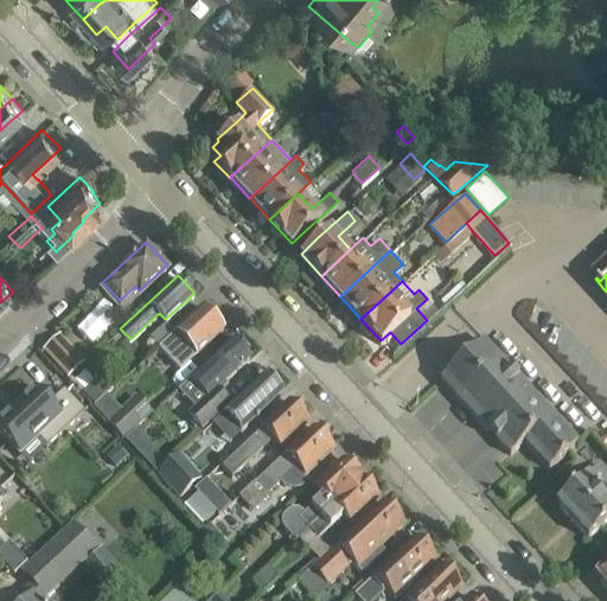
[(159,345),(180,368),(206,341),(224,326),(203,304),(185,319),(159,345)]
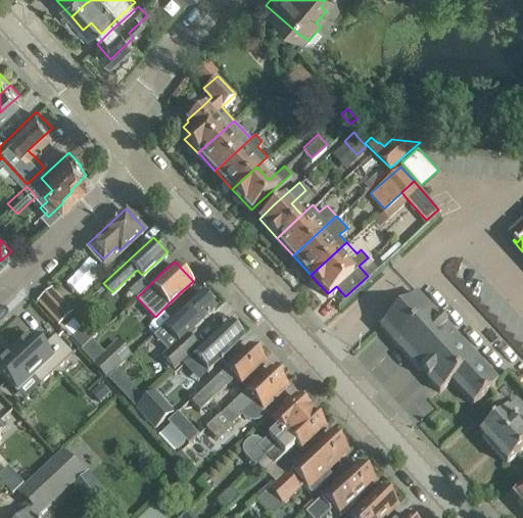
[(38,297),(51,313),(59,321),(74,308),(52,284),(38,297)]
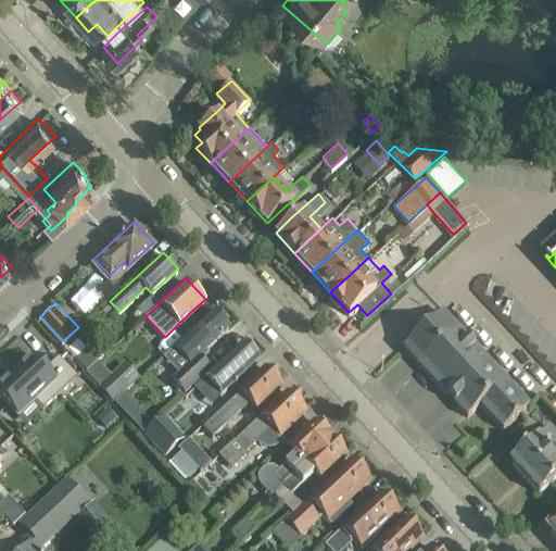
[(190,359),(173,375),(184,387),(194,377),(209,364),(200,355),(207,349),(206,347),(229,325),(226,322),(228,320),(218,309),(216,311),(213,308),(175,343),(190,359)]
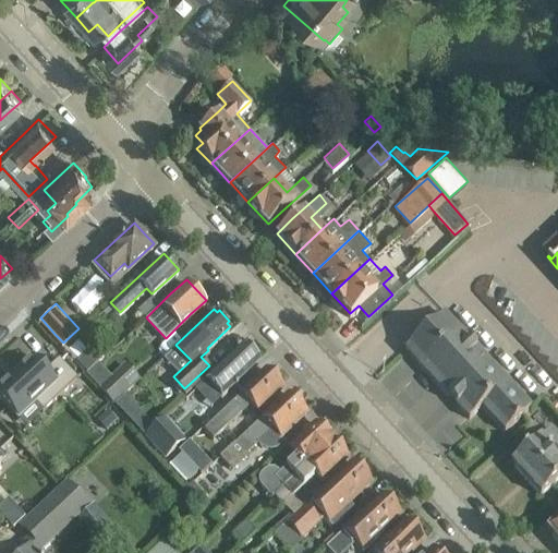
[(405,346),(469,415),(482,403),(505,428),(531,403),(445,310),(405,346)]
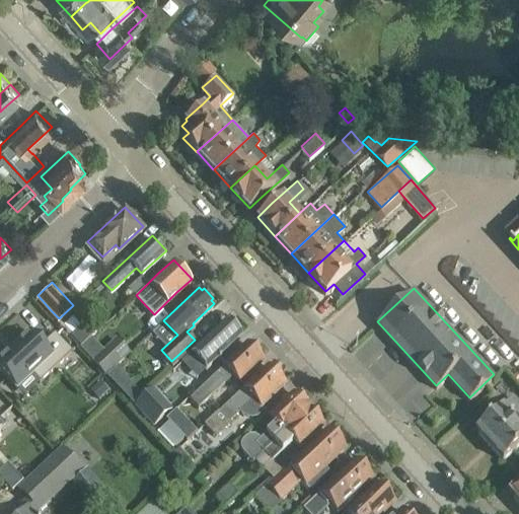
[(191,349),(207,366),(227,347),(241,333),(226,316),(191,349)]
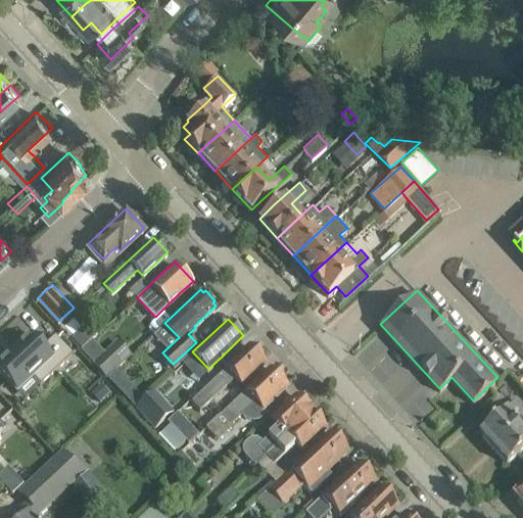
[(72,334),(82,344),(97,330),(87,320),(72,334)]
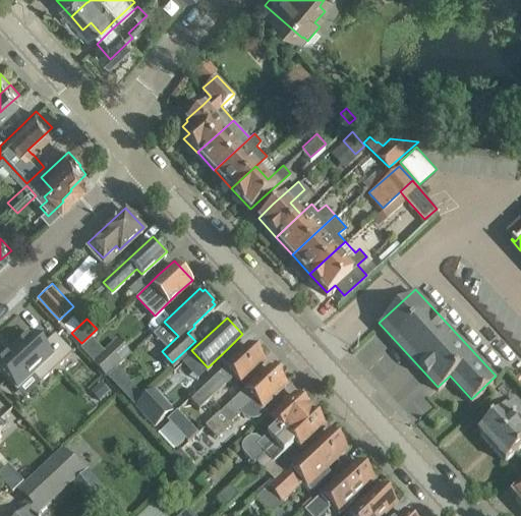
[(31,329),(0,357),(0,368),(16,387),(33,373),(40,381),(72,350),(55,331),(43,342),(31,329)]
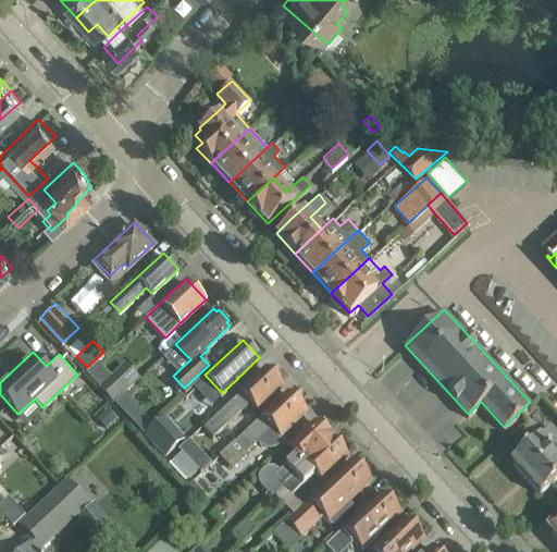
[(98,383),(114,400),(124,390),(140,375),(125,358),(98,383)]
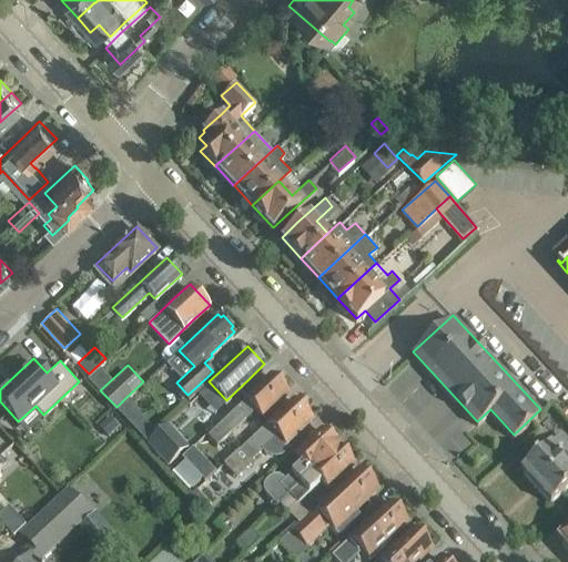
[(255,387),(209,432),(219,443),(255,409),(261,415),(272,405),(288,389),(272,373),(255,387)]
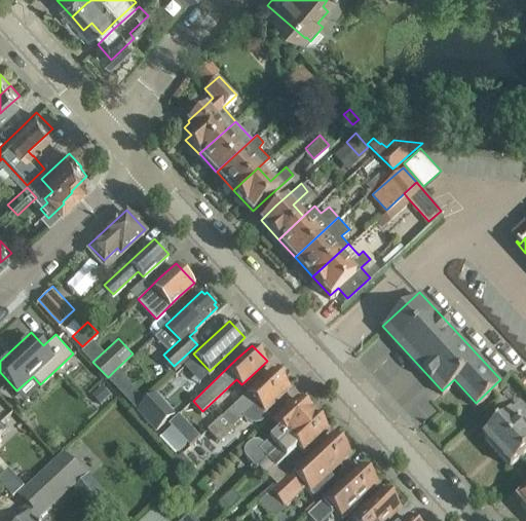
[(117,368),(108,377),(116,386),(125,378),(117,368)]
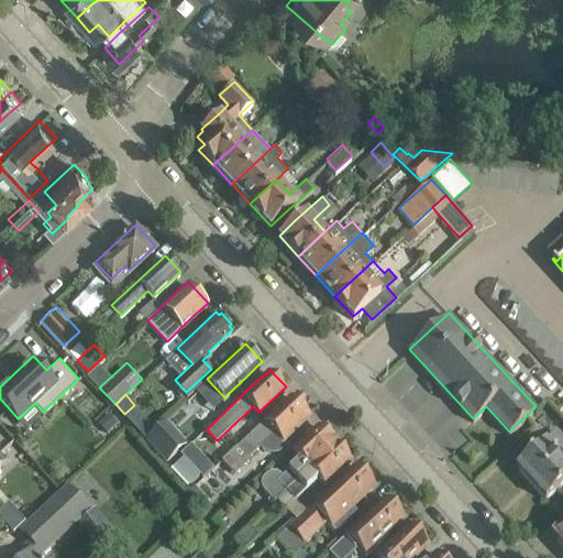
[(287,441),(283,437),(294,427),(309,413),(293,394),(266,418),(265,417),(249,431),(222,458),(235,471),(250,457),(249,455),(262,442),(265,446),(273,449),(280,448),(287,441)]
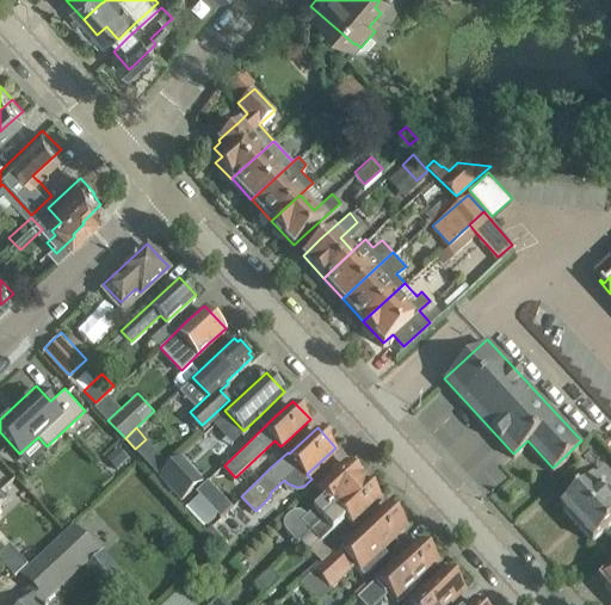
[(118,445),(107,455),(116,464),(127,454),(118,445)]
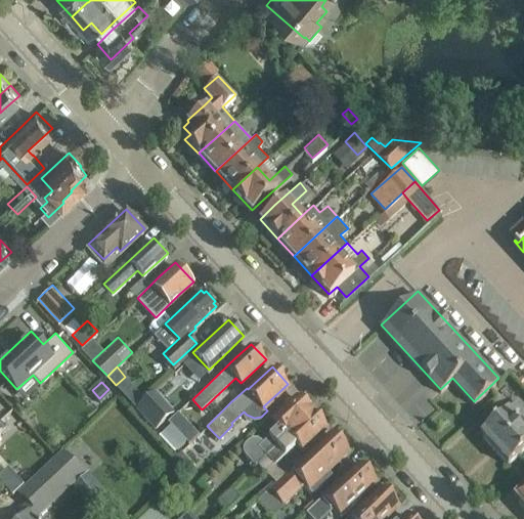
[(135,387),(126,395),(134,404),(143,395),(135,387)]
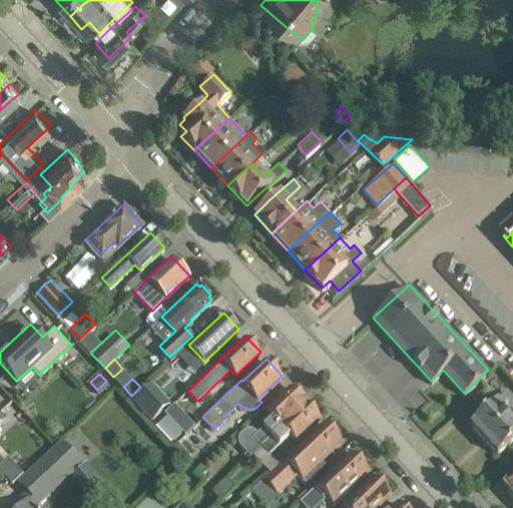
[(132,398),(151,418),(169,400),(150,381),(132,398)]
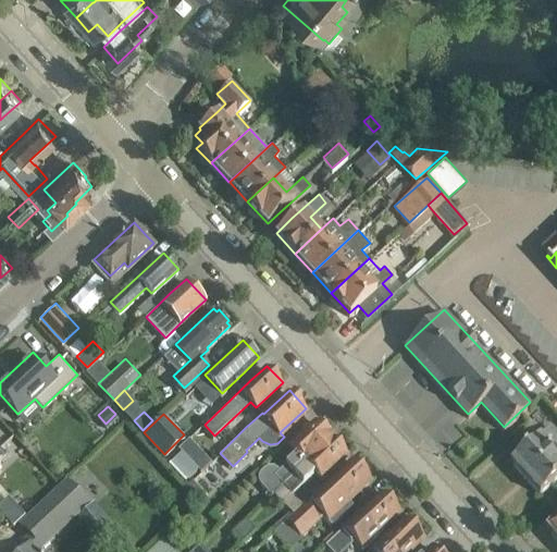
[(283,482),(284,483),(333,437),(317,419),(289,443),(298,452),(281,468),(274,463),(269,463),(263,466),(260,470),(259,474),(259,477),(260,480),(272,493),(283,482)]
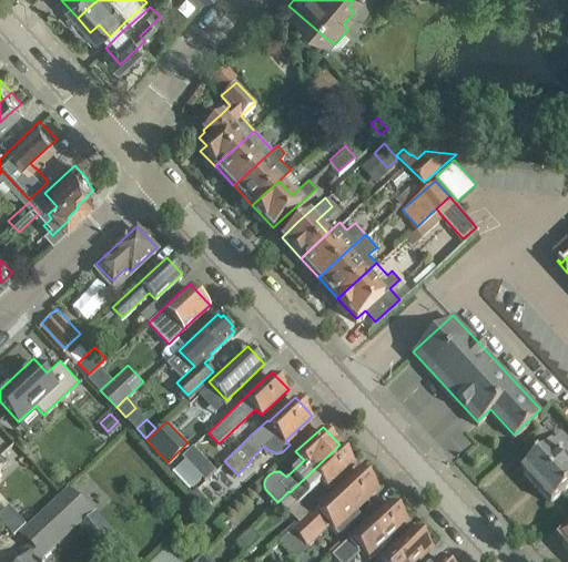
[(567,482),(567,469),(566,467),(567,463),(567,439),(560,430),(520,468),(550,500),(567,482)]
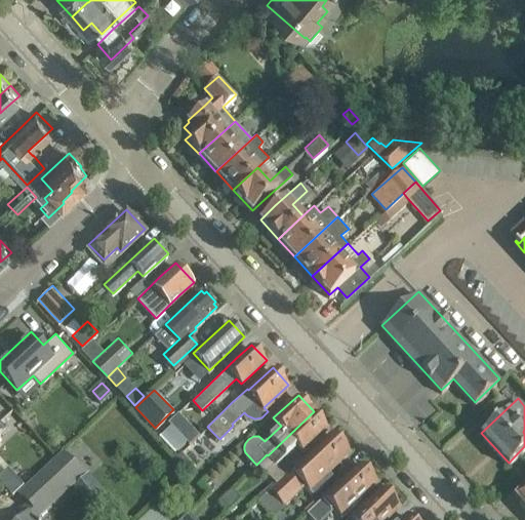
[(268,455),(275,464),(297,443),(303,449),(313,440),(327,427),(314,411),(268,455)]
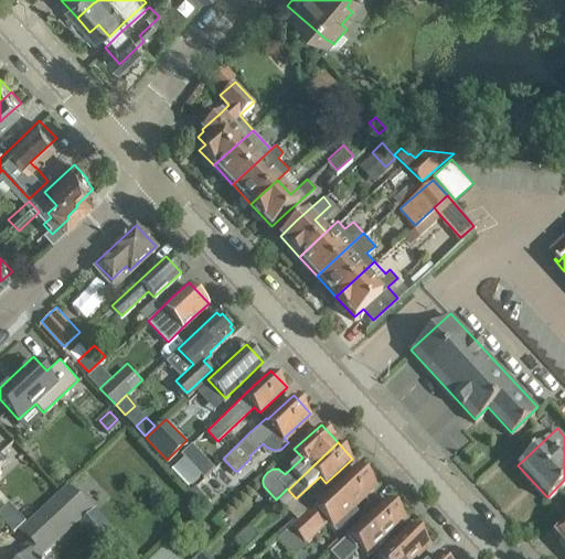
[(185,454),(171,468),(189,485),(202,472),(185,454)]
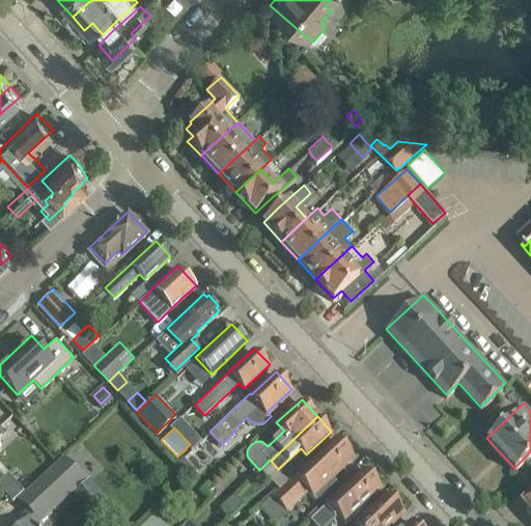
[(297,473),(291,477),(305,492),(307,490),(315,498),(335,479),(332,475),(338,469),(353,454),(336,437),(314,457),(297,473)]
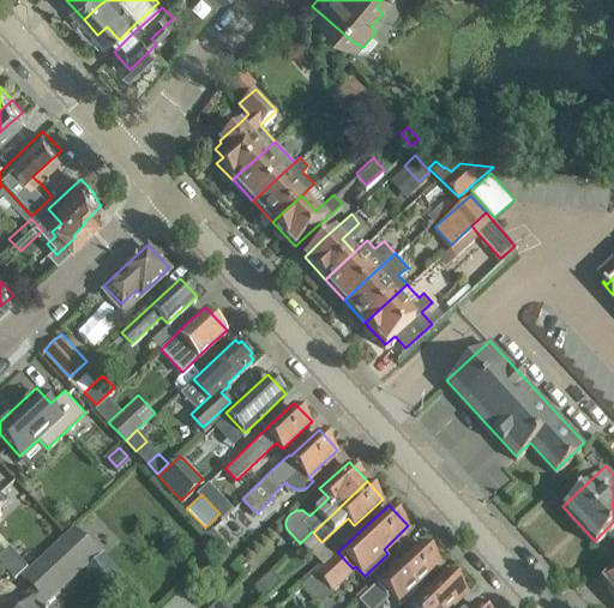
[(211,525),(205,531),(221,547),(227,542),(211,525)]
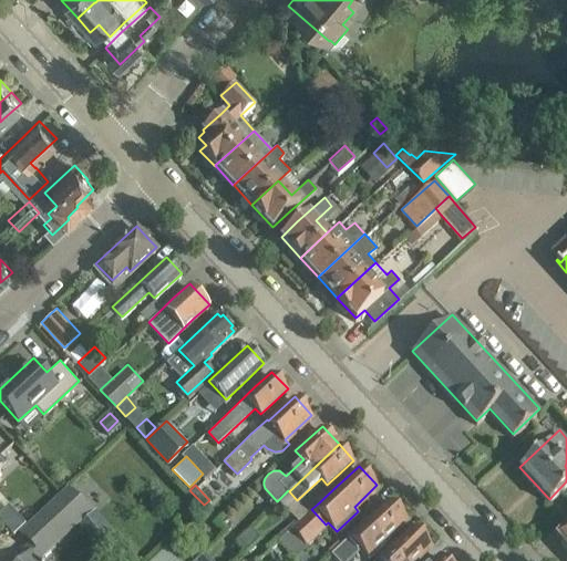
[(26,547),(30,551),(37,558),(90,510),(69,487),(38,515),(21,530),(31,541),(26,547)]
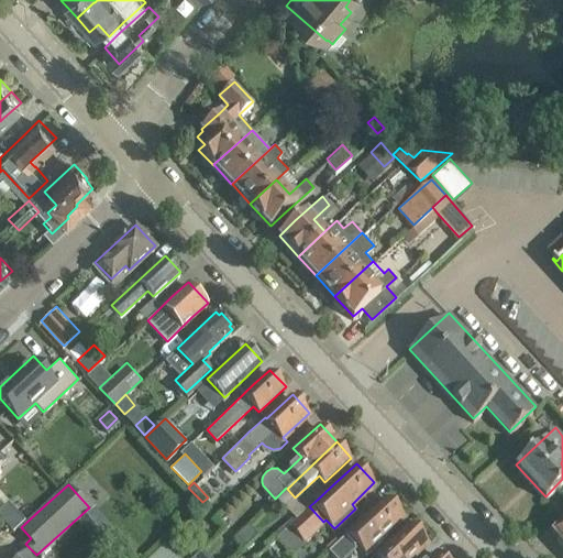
[(382,536),(405,515),(386,495),(371,511),(329,549),(338,557),(344,557),(356,547),(355,546),(357,544),(367,554),(384,538),(382,536)]
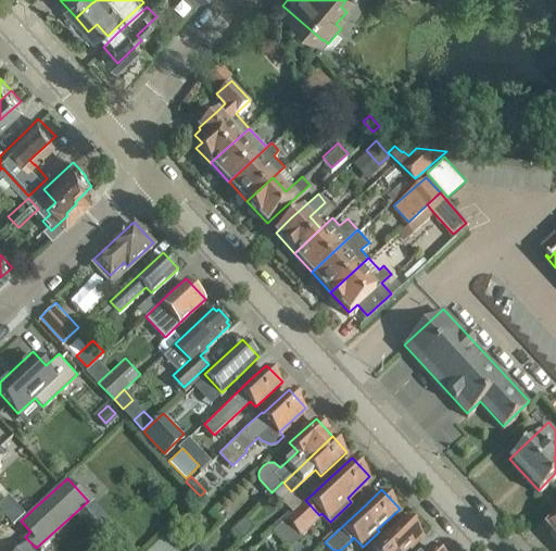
[(9,493),(0,500),(0,505),(13,521),(24,511),(9,493)]
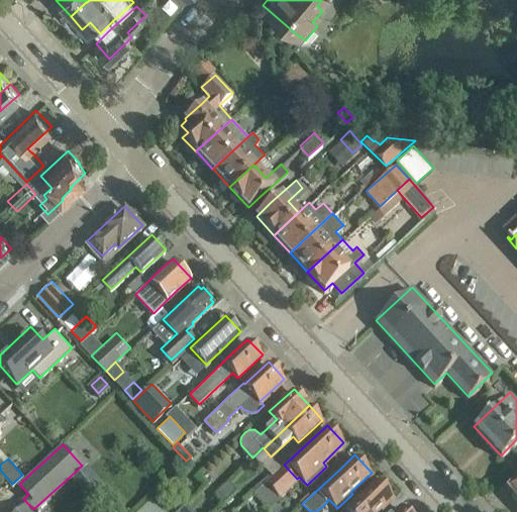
[(267,481),(266,482),(280,497),(297,480),(297,479),(284,465),(281,468),(273,476),(267,481)]
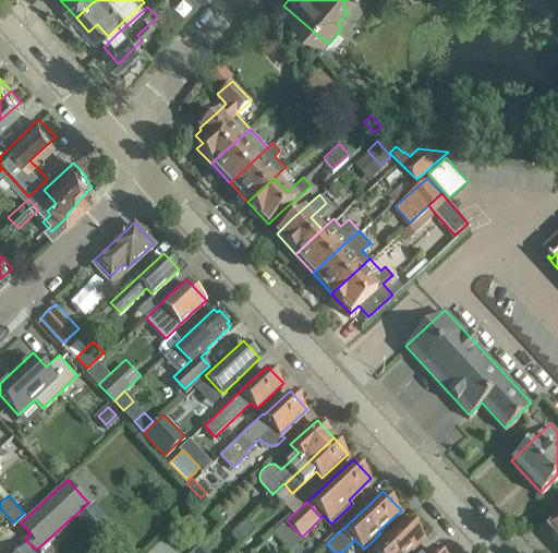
[(367,552),(405,552),(409,551),(425,536),(407,516),(390,531),(367,552)]
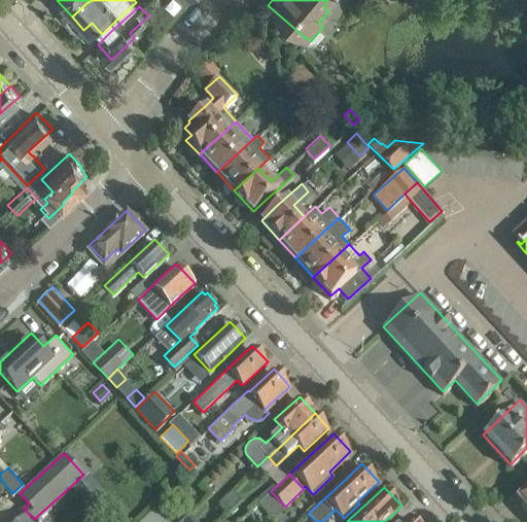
[(526,487),(517,497),(526,508),(526,487)]
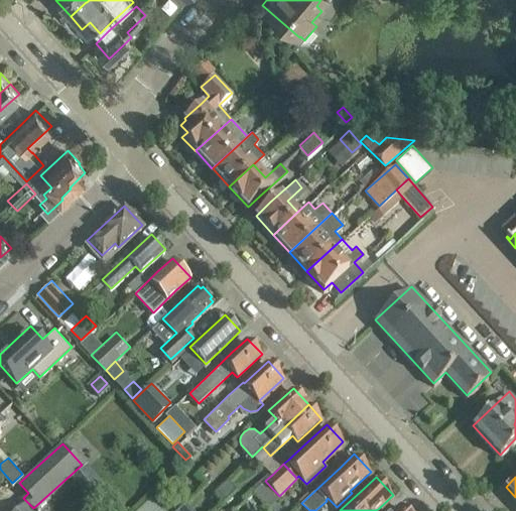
[(167,510),(152,494),(134,510),(167,510)]
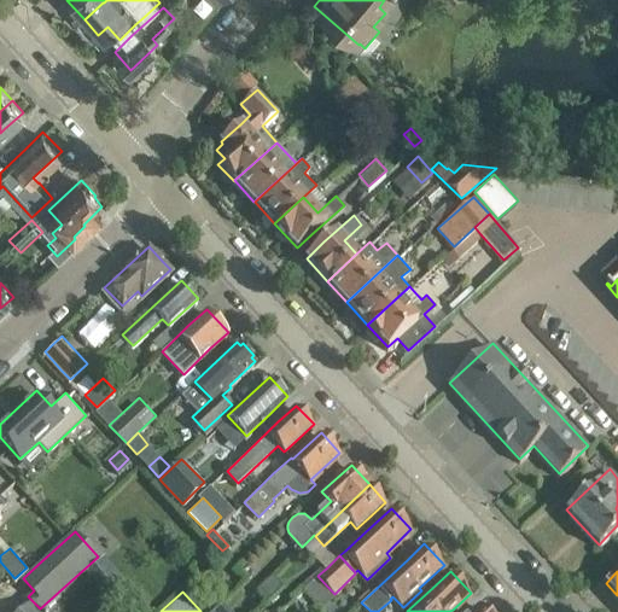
[(42,611),(40,608),(33,601),(21,611),(42,611)]
